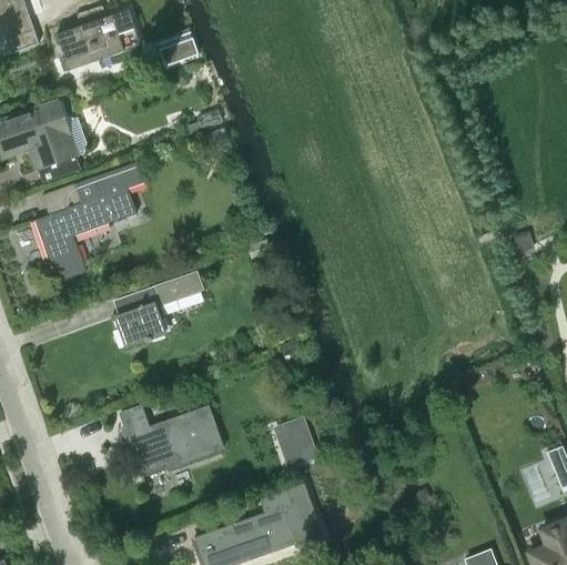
[(11,51),(39,42),(23,0),(0,0),(0,24),(8,22),(11,32),(6,34),(11,51)]
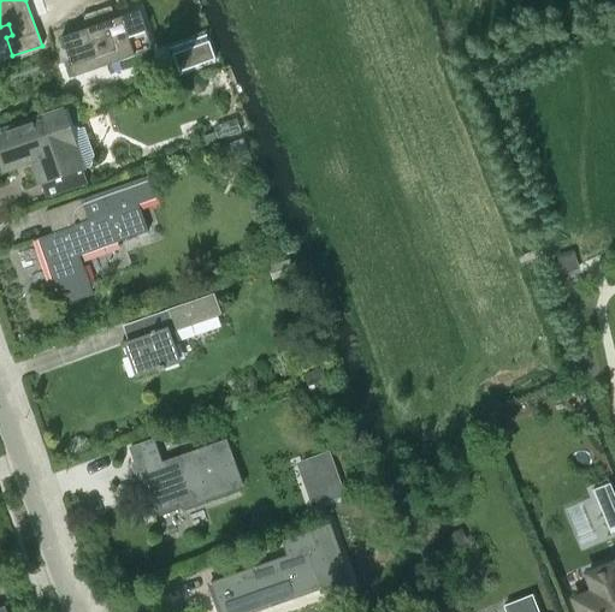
[(84,13),(89,27),(116,17),(111,4),(84,13)]
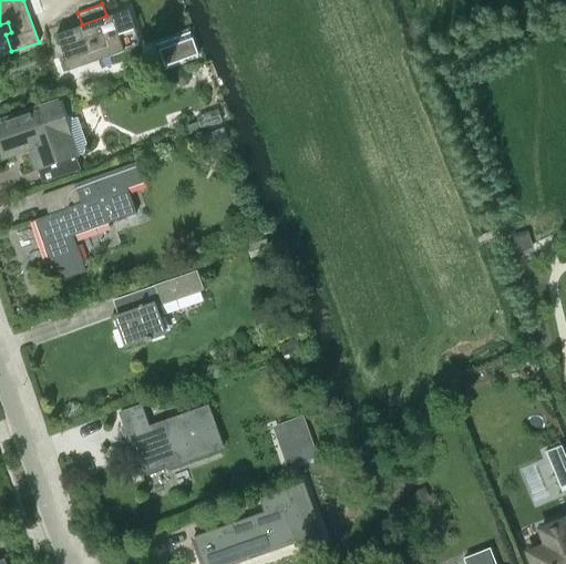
[(68,69),(141,43),(129,8),(106,16),(82,24),(55,33),(68,69)]
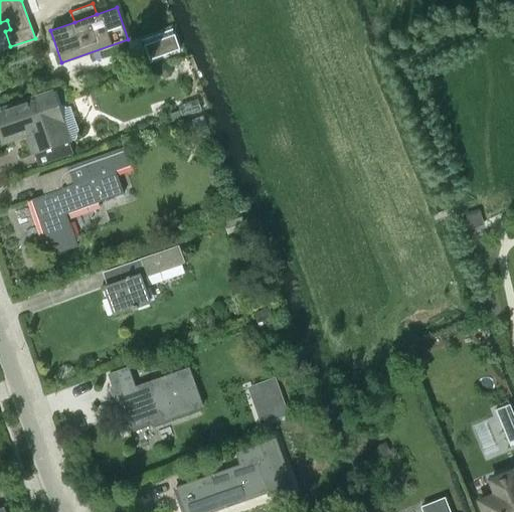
[(151,60),(182,50),(181,47),(182,47),(174,26),(143,37),(150,58),(151,60)]
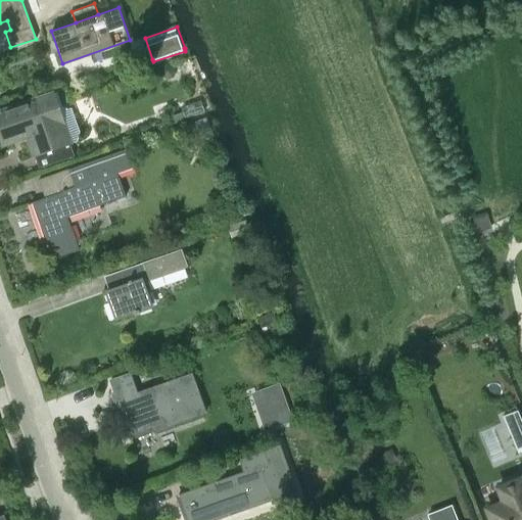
[(40,167),(75,154),(70,141),(53,91),(0,109),(0,134),(3,143),(28,134),(35,153),(40,167)]
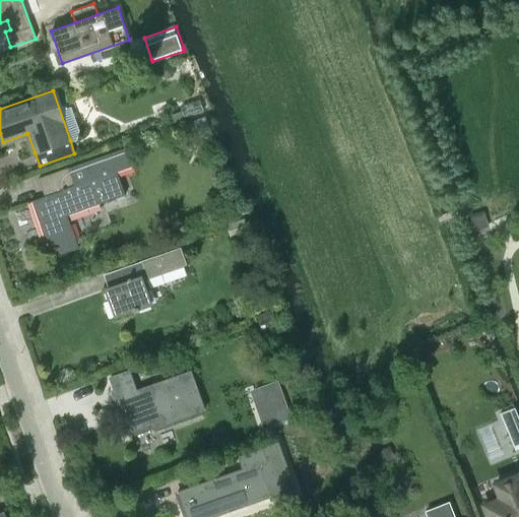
[(49,194),(33,199),(52,256),(79,247),(68,213),(126,194),(125,193),(117,171),(134,165),(127,146),(69,167),(69,166),(43,176),(49,194)]
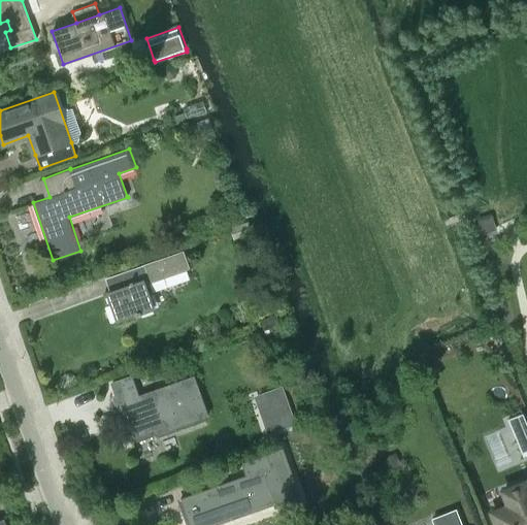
[(484,231),(496,227),(492,216),(479,220),(484,231)]
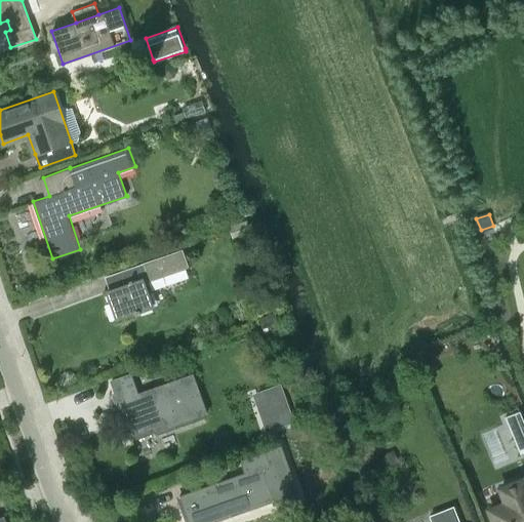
[(144,280),(187,265),(182,249),(114,274),(118,287),(108,291),(118,321),(140,313),(139,311),(153,306),(144,280)]
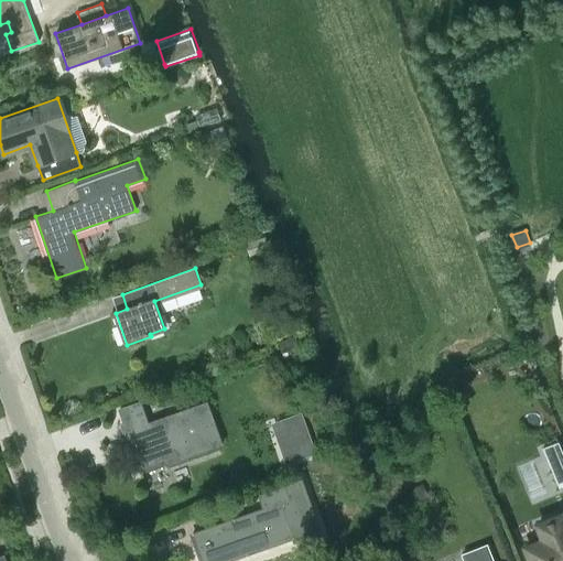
[(192,390),(134,411),(139,423),(137,424),(149,459),(188,444),(195,463),(236,449),(218,398),(197,406),(196,403),(199,402),(197,395),(194,396),(192,390)]
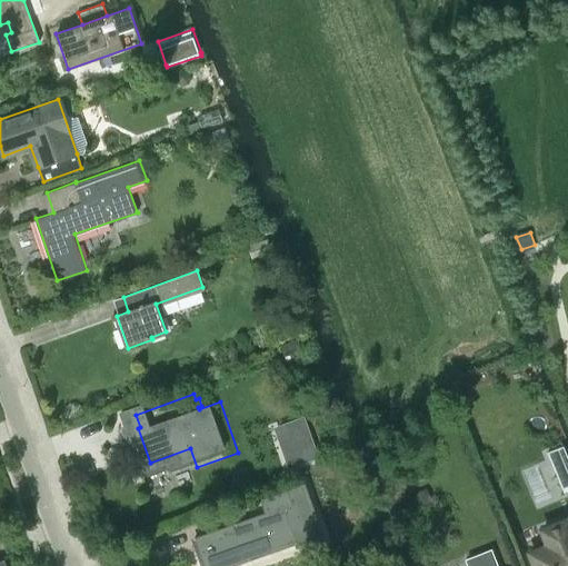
[(314,440),(284,452),(289,466),(319,455),(314,440)]
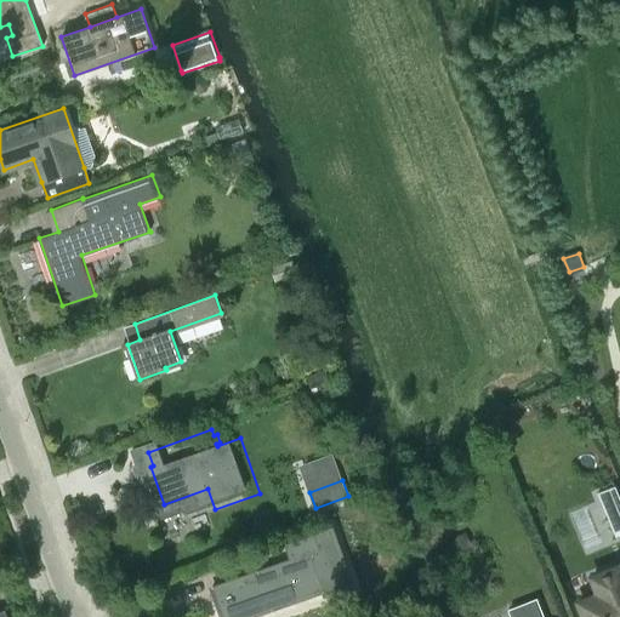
[(619,495),(615,485),(598,491),(616,533),(619,532),(619,495)]
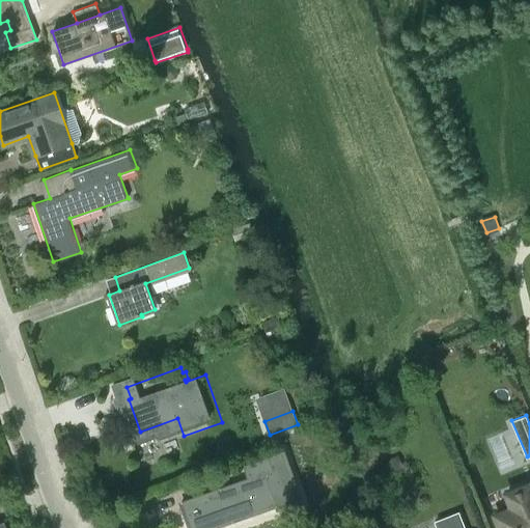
[(190,527),(216,527),(216,526),(276,504),(278,508),(301,500),(284,451),(245,465),(249,478),(180,502),(190,527)]
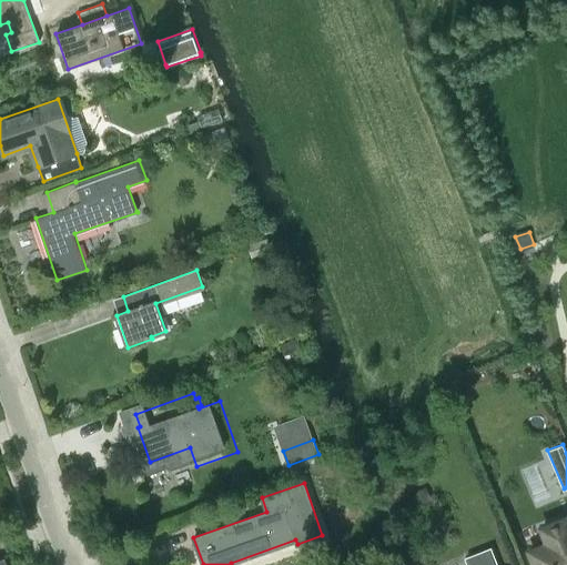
[(425,486),(414,491),(415,492),(419,502),(429,497),(426,487),(425,486)]
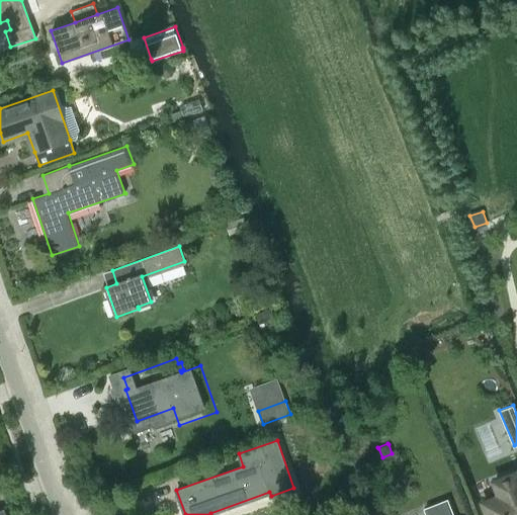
[(500,496),(483,502),(488,514),(516,514),(516,473),(494,482),(500,496)]
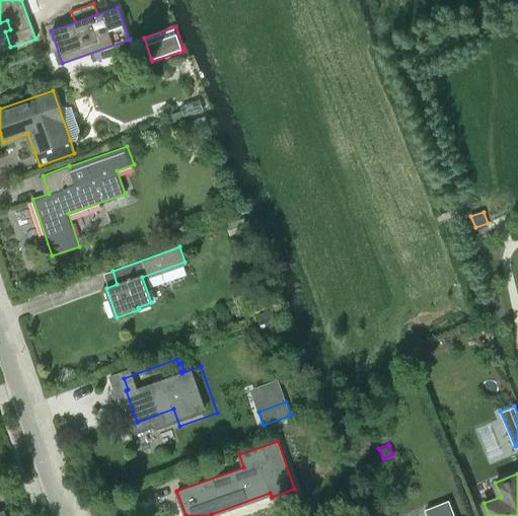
[(454,515),(448,500),(426,509),(428,515),(454,515)]
